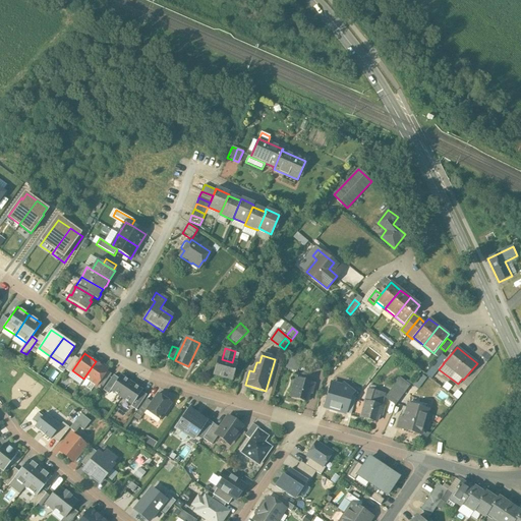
[(441,355),(432,365),(439,369),(444,363),(443,363),(447,359),(441,355)]
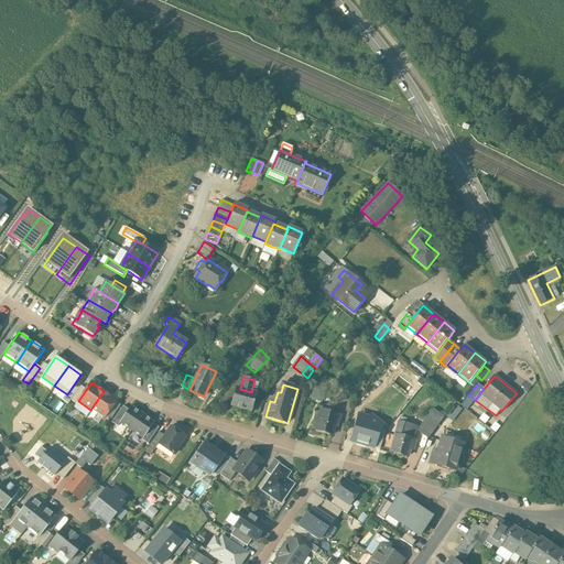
[(80,386),(71,401),(76,404),(78,401),(86,390),(80,386)]
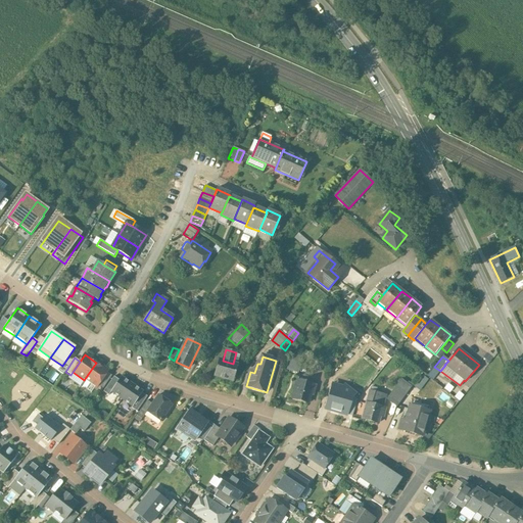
[(223,361),(219,360),(215,376),(232,381),(237,365),(233,364),(223,361)]
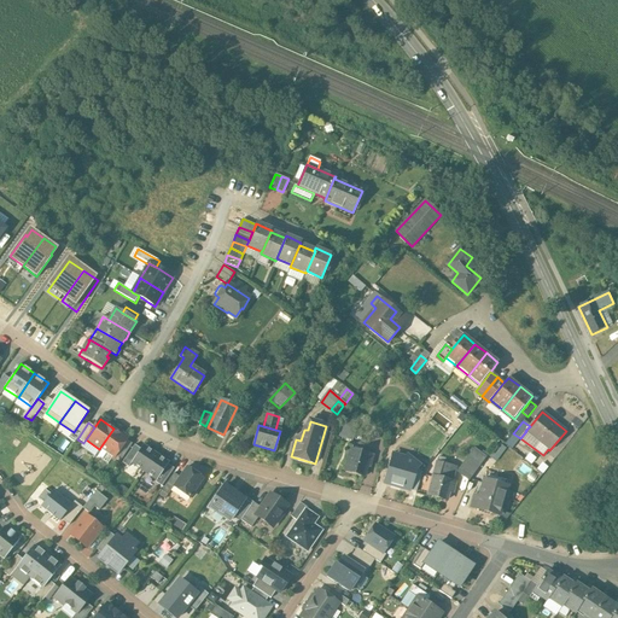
[(355,430),(345,427),(343,437),(353,441),(355,430)]
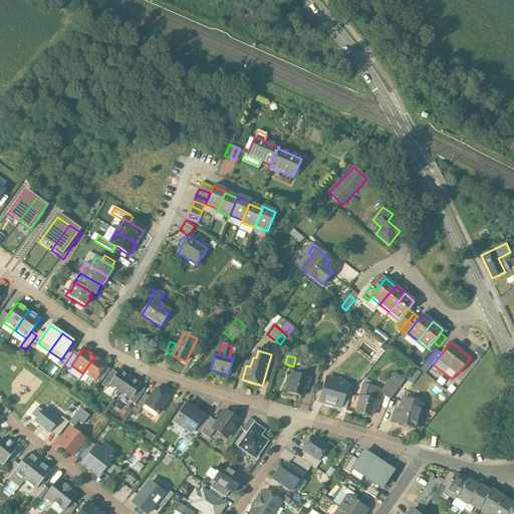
[(94,356),(82,373),(94,381),(106,364),(94,356)]
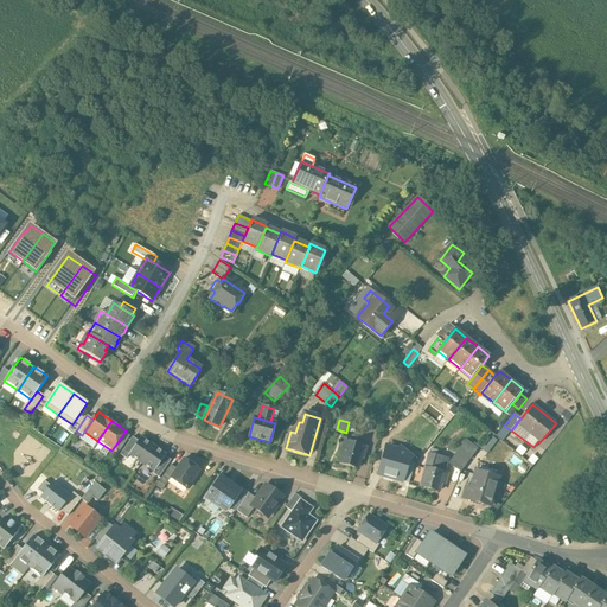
[(491,436),(483,448),(487,452),(496,440),(491,436)]
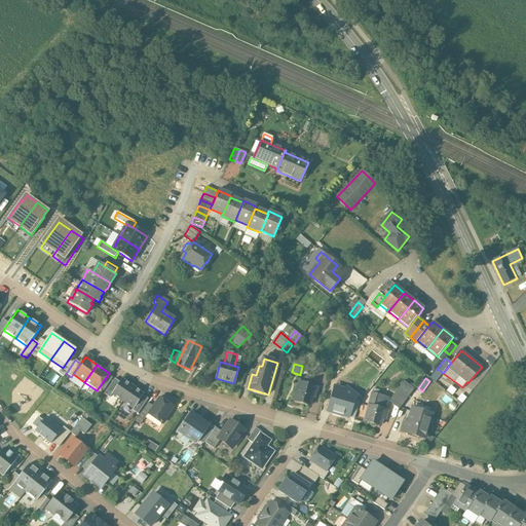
[(114,379),(104,395),(109,398),(112,395),(111,395),(119,382),(114,379)]
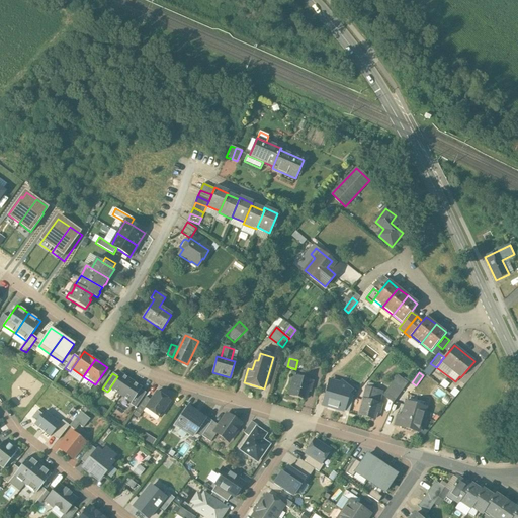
[(131,380),(119,373),(117,376),(109,389),(110,389),(120,396),(131,380)]
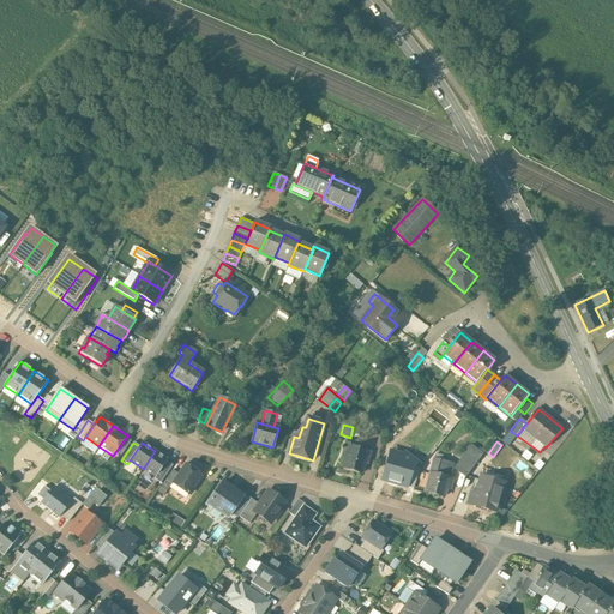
[(470,446),(455,468),(467,476),(482,456),(470,446)]
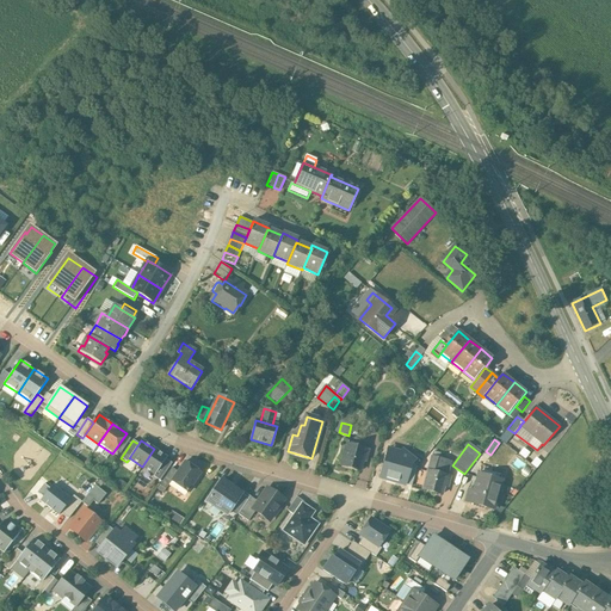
[(365,450),(347,445),(341,466),(359,471),(365,450)]
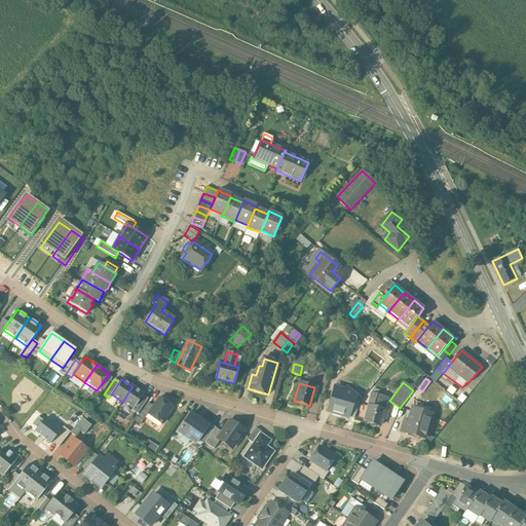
[(144,395),(133,386),(122,402),(133,409),(134,410),(143,396),(144,395)]
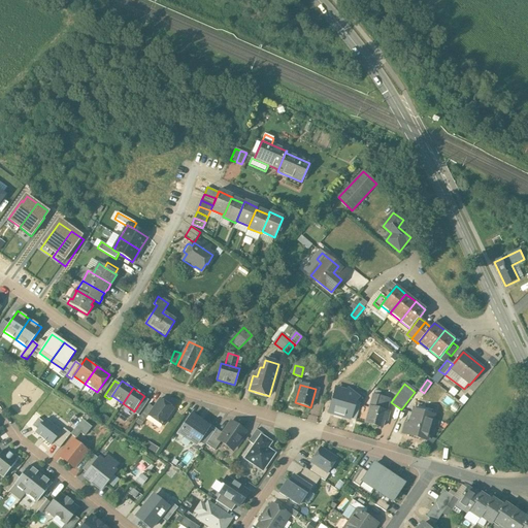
[(345,391),(336,389),(329,413),(350,419),(355,401),(358,398),(353,393),(354,393),(348,388),(345,391)]
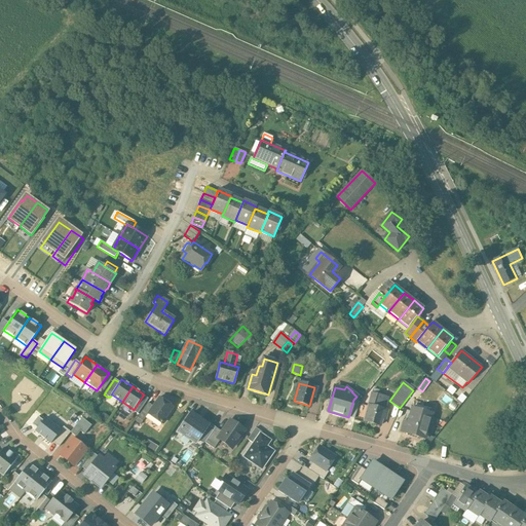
[(453,409),(458,404),(445,391),(440,398),(453,409)]
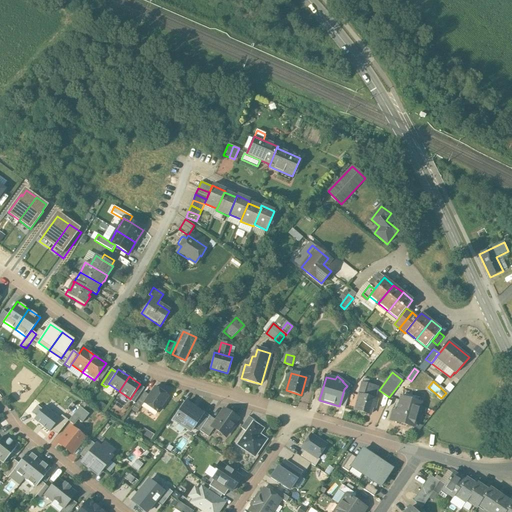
[(367,385),(362,383),(355,410),(370,414),(377,388),(367,385)]
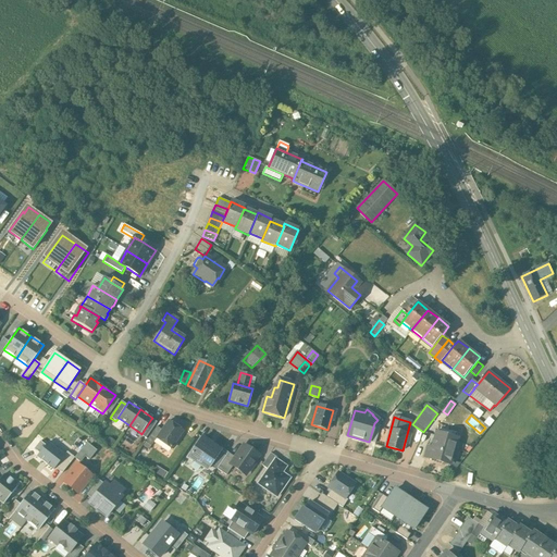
[(151,419),(141,434),(140,433),(139,434),(146,438),(157,422),(151,419)]
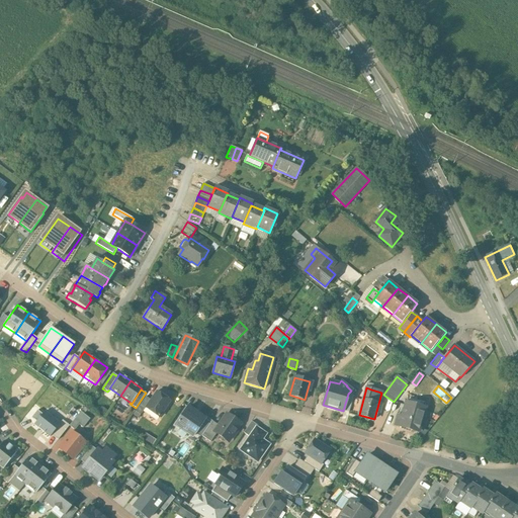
[(170,402),(157,392),(151,401),(145,408),(159,418),(170,402)]
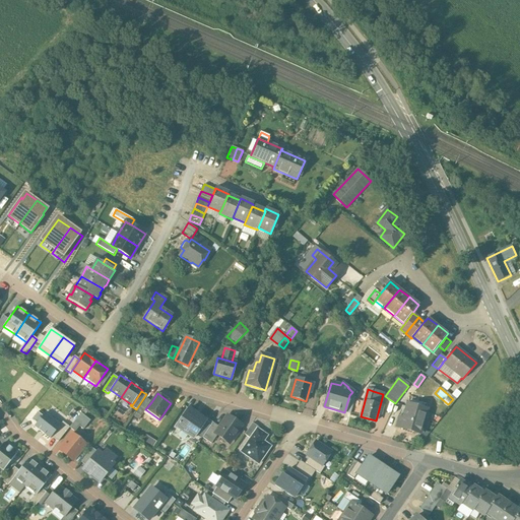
[(146,398),(136,413),(140,416),(145,409),(151,402),(146,398)]
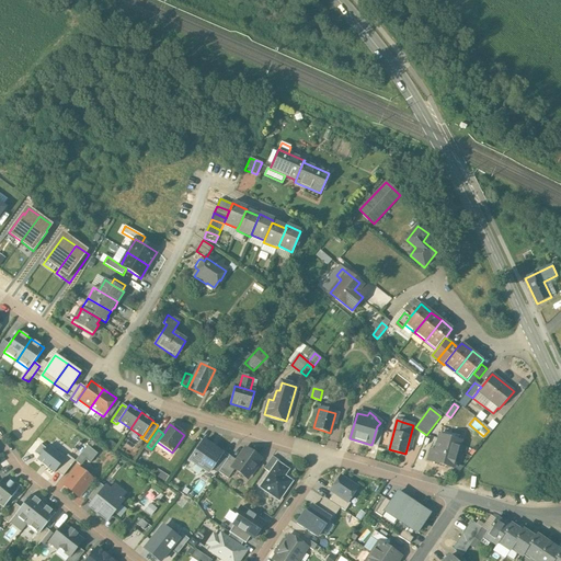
[(460,443),(439,437),(432,461),(453,468),(460,443)]
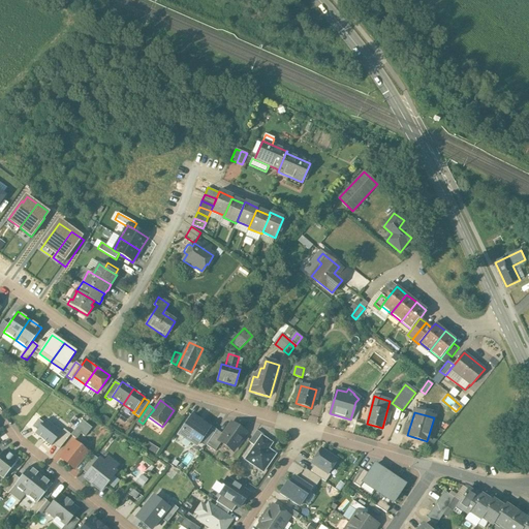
[(191,415),(179,434),(196,446),(209,430),(201,425),(203,423),(191,415)]
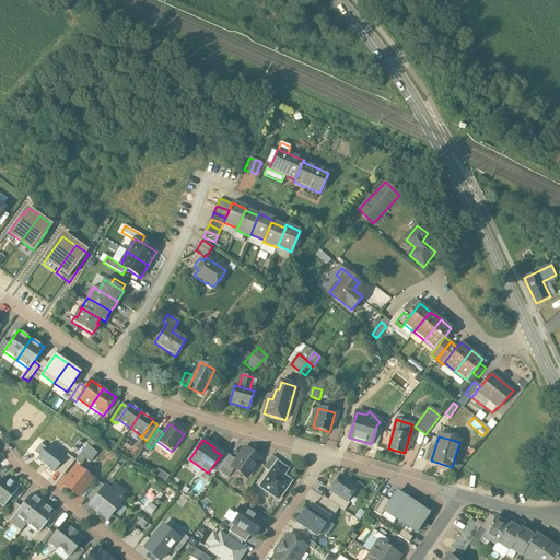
[(66,458),(48,445),(46,448),(41,444),(34,452),(39,456),(37,459),(42,463),(42,464),(47,468),(48,467),(54,473),(66,458)]
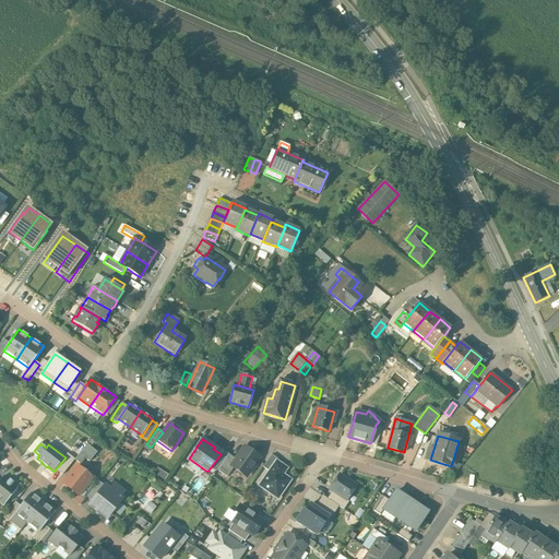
[(86,444),(74,460),(81,464),(85,459),(90,462),(97,452),(86,444)]
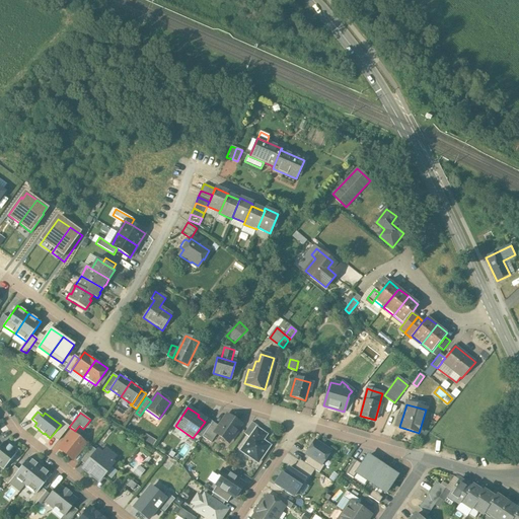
[(240,425),(227,416),(219,427),(215,433),(217,435),(228,442),(240,425)]
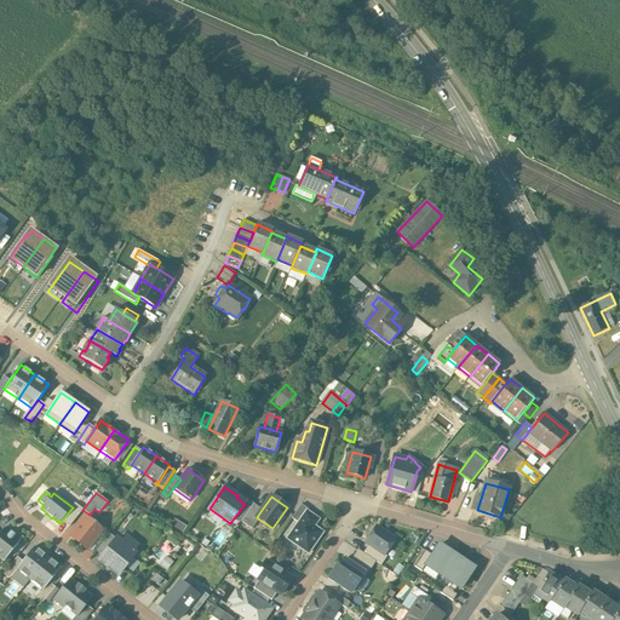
[(254,504),(241,522),(252,529),(259,520),(257,517),(262,510),(254,504)]
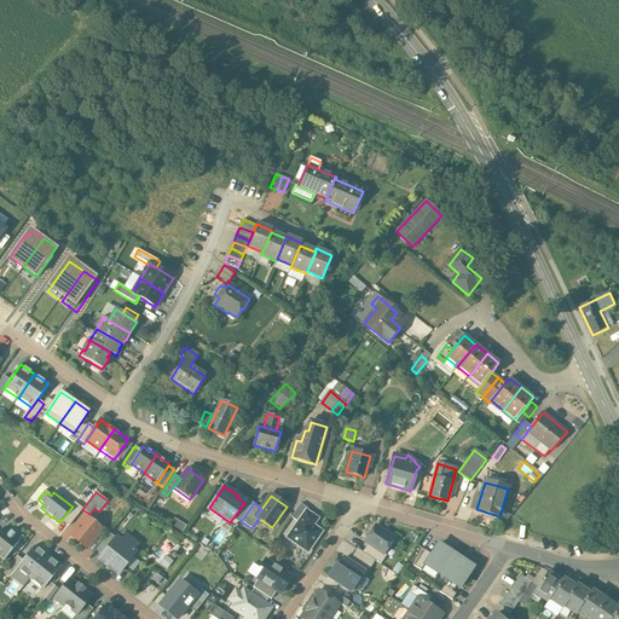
[(300,504),(290,518),(298,522),(306,510),(306,512),(308,509),(300,504)]
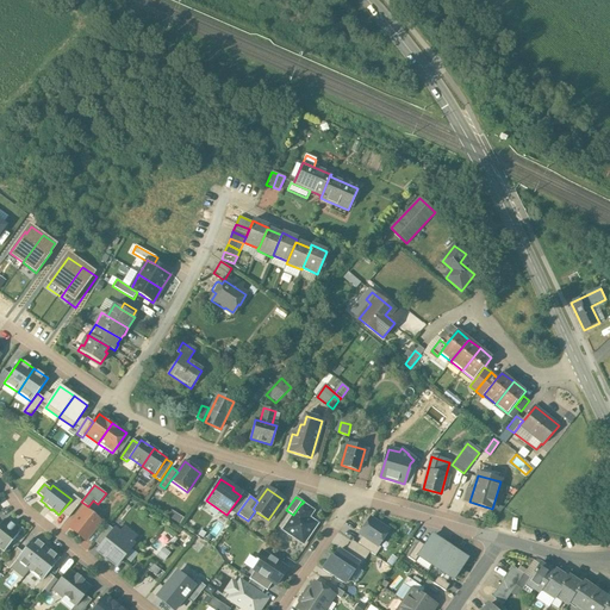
[(293,515),(285,528),(285,533),(292,536),(296,535),(297,535),(305,541),(317,524),(309,518),(313,511),(302,504),(302,503),(293,515)]
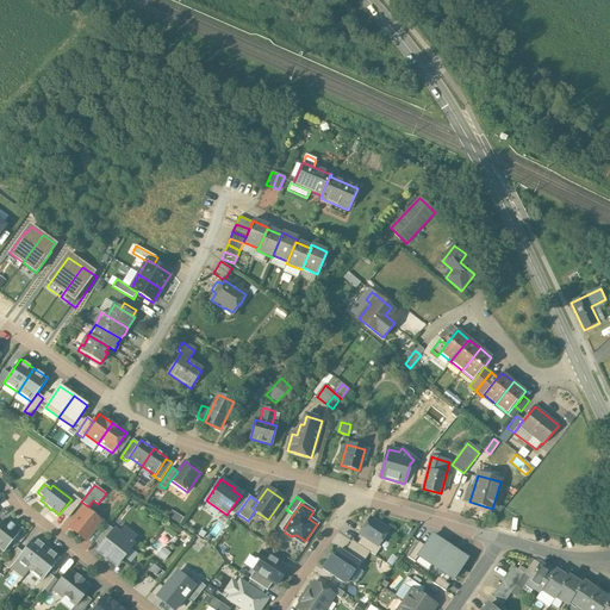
[(100,522),(85,509),(69,528),(85,541),(94,529),(97,529),(100,523),(100,522)]
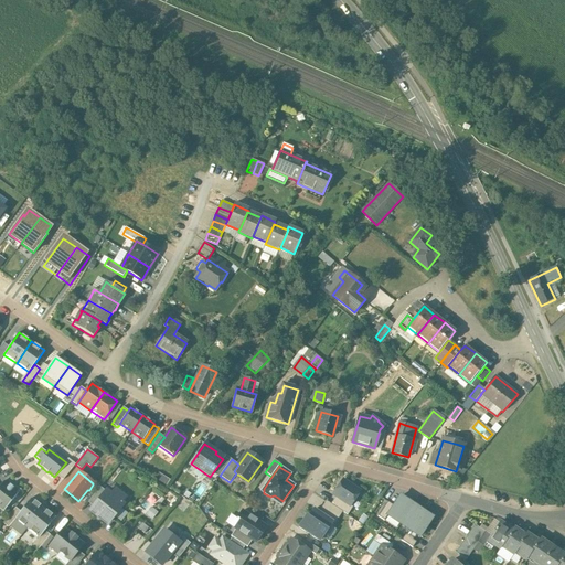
[(360,491),(343,480),(333,496),(350,507),(360,491)]
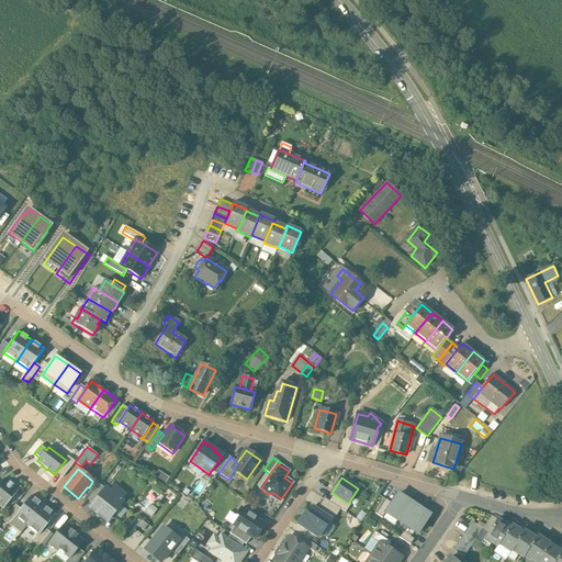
[(3,479),(0,483),(0,505),(3,508),(18,491),(13,486),(13,485),(9,482),(9,483),(3,479)]
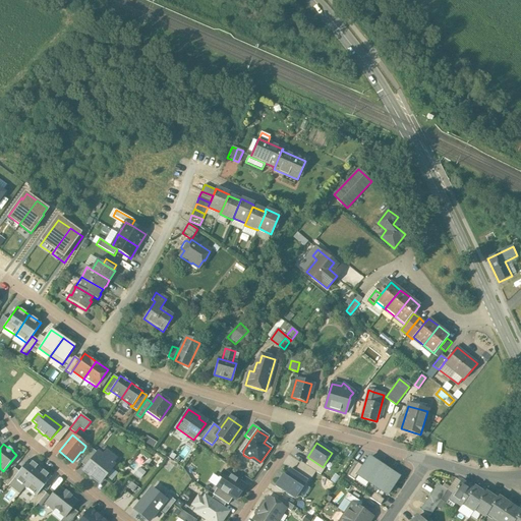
[(81,471),(99,484),(115,465),(113,463),(116,459),(106,451),(103,455),(98,451),(96,454),(92,450),(81,462),(85,466),(81,471)]
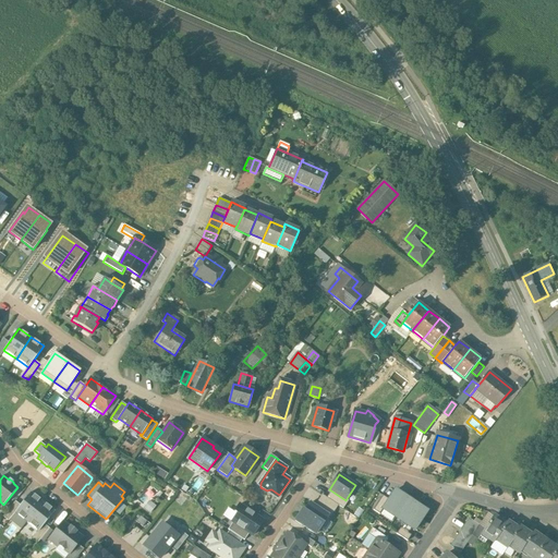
[(409,498),(392,487),(379,507),(396,518),(409,498)]
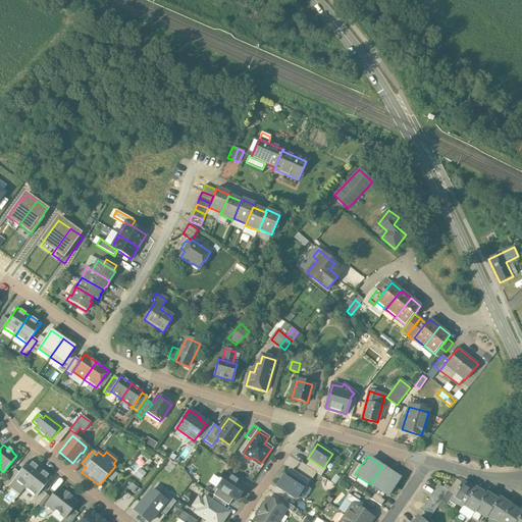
[(19,473),(13,479),(14,480),(24,488),(40,469),(29,460),(19,473)]
